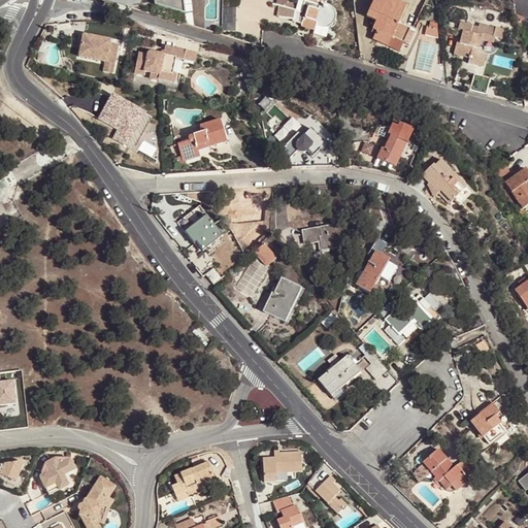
[(328,9),(320,6),(321,0),(299,0),(300,0),(301,1),(304,2),(301,13),(295,12),(295,10),(279,6),(277,18),(292,20),(293,20),(294,20),(302,22),(301,25),(301,26),(301,27),(315,31),(317,24),(322,25),(324,26),(328,25),(331,23),(332,21),(333,17),(333,14),(332,12),(330,9),(328,9)]
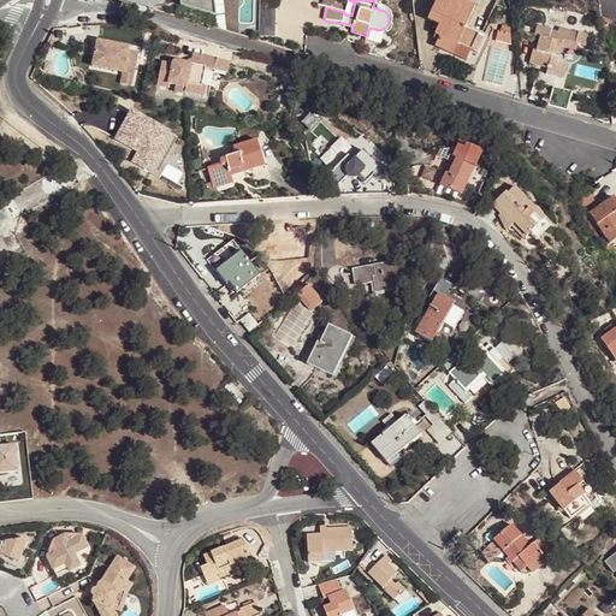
[(463,29),(474,7),(458,0),(437,0),(428,21),(439,25),(436,35),(440,37),(438,41),(436,47),(466,61),(478,35),(463,29)]
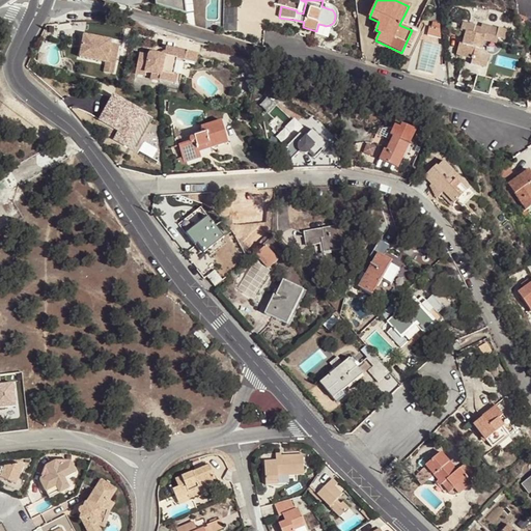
[(530,0),(515,0),(518,11),(530,8),(530,0)]
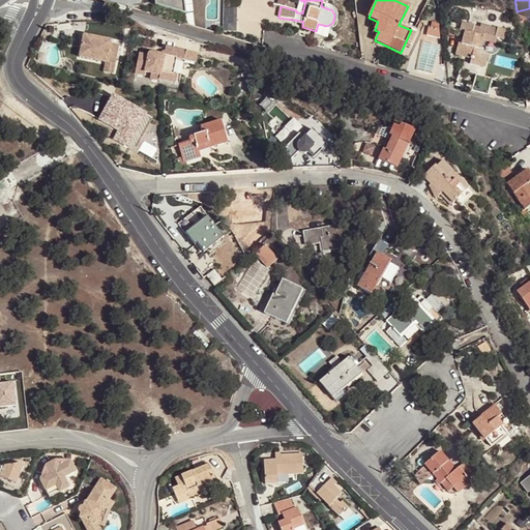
[(229,29),(236,29),(238,7),(230,7),(229,29)]
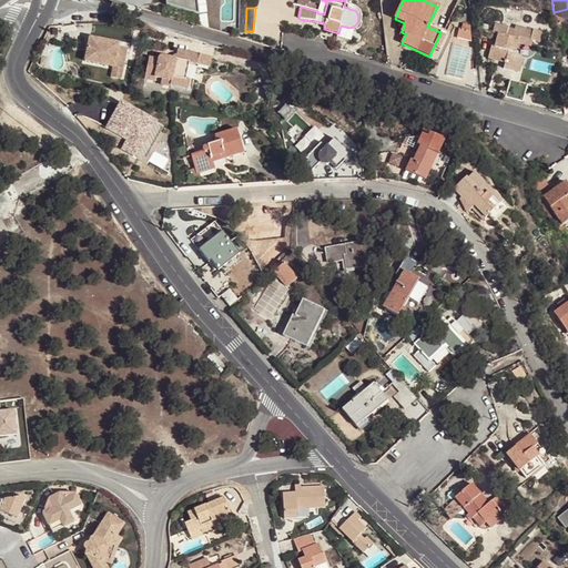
[(533,30),(533,31),(515,27),(514,31),(508,29),(508,28),(496,24),(493,33),(498,34),(495,47),(492,46),(488,58),(498,61),(498,59),(506,61),(505,63),(504,69),(513,71),(518,73),(523,58),(515,52),(517,43),(531,47),(533,41),(539,43),(543,33),(533,30)]
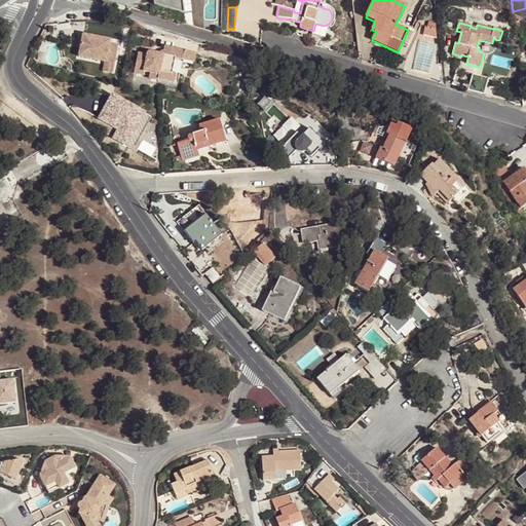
[(438,40),(437,30),(425,27),(423,36),(438,40)]
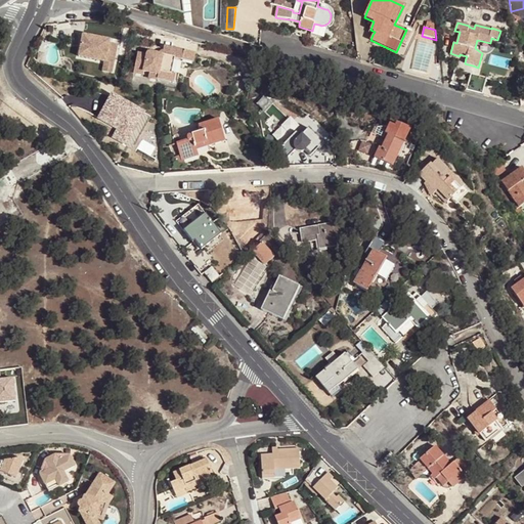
[(79,55),(114,63),(118,44),(110,43),(111,40),(83,34),(79,55)]
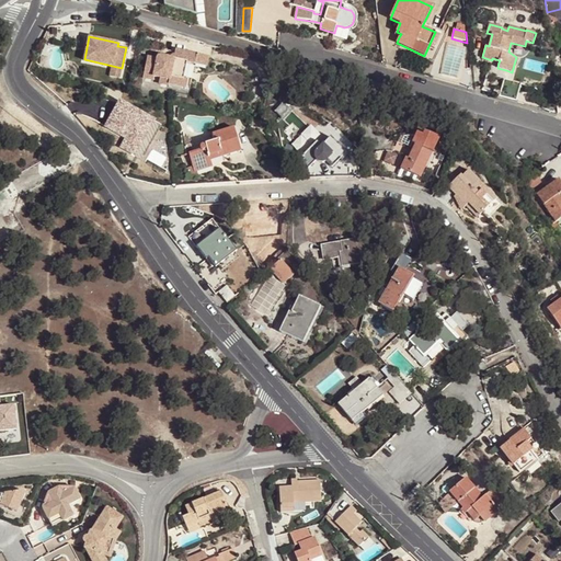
[(191,53),(190,56),(182,54),(183,52),(175,49),(175,53),(173,59),(160,56),(157,59),(147,57),(144,75),(153,77),(160,78),(169,80),(168,84),(181,88),(183,78),(186,63),(194,65),(196,55),(191,53)]
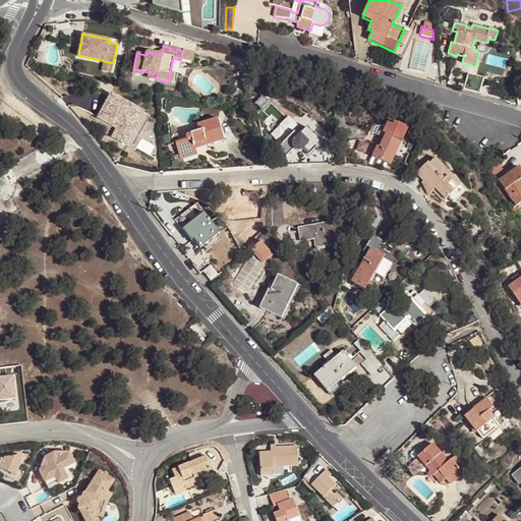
[(161,55),(163,49),(160,48),(154,46),(149,52),(161,55)]
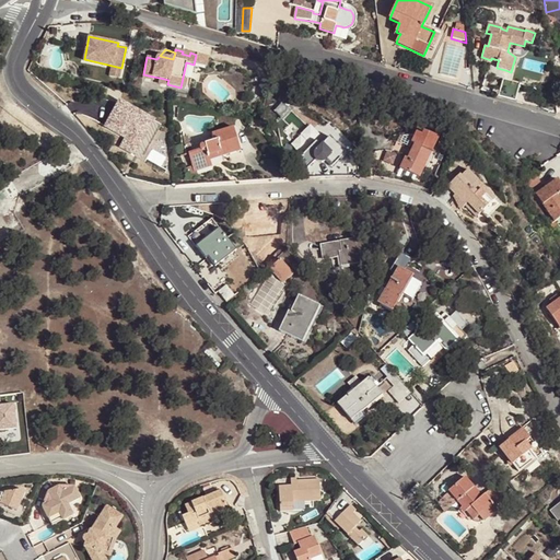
[(207,67),(209,57),(196,55),(194,65),(207,67)]
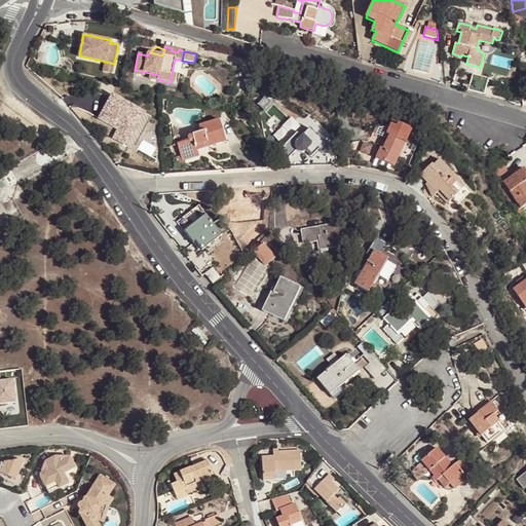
[(473,74),(475,66),(466,64),(462,63),(460,71),(473,74)]
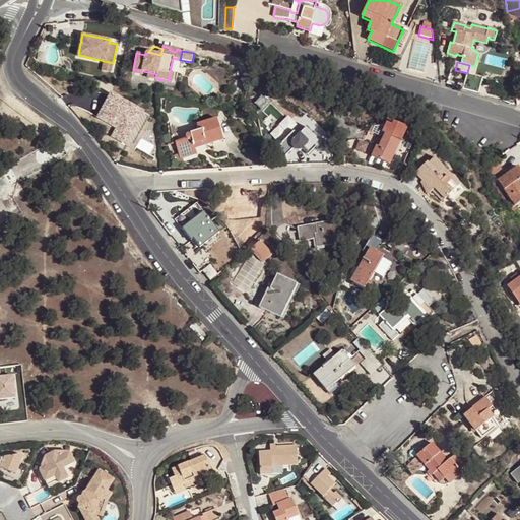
[(125,142),(136,124),(119,114),(125,105),(111,96),(98,119),(116,129),(111,137),(124,144),(125,142)]
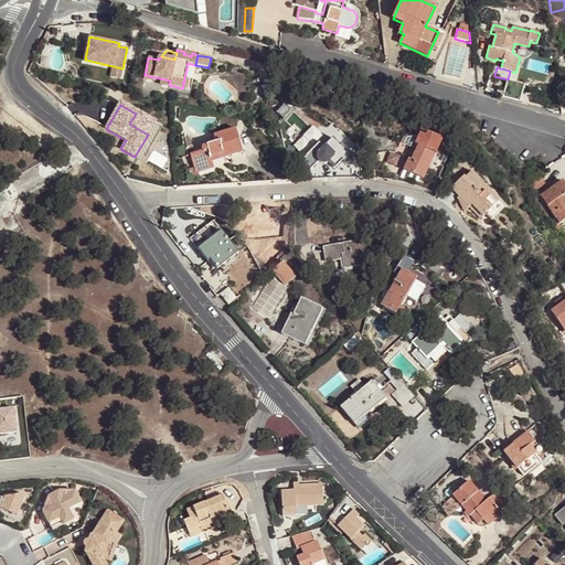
[(215,160),(243,151),(236,129),(214,136),(216,142),(202,147),(203,151),(191,156),(194,168),(194,169),(213,163),(212,161),(212,158),(215,157),(215,160)]
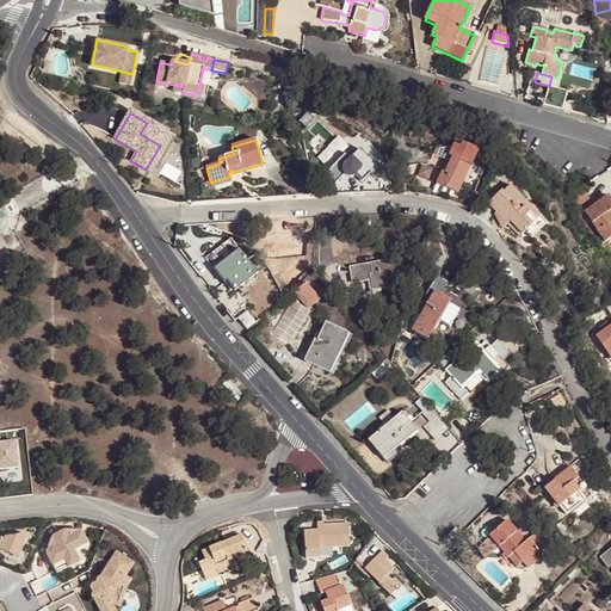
[(362,183),(377,166),(359,148),(345,165),(339,159),(325,174),(335,184),(344,174),(347,177),(350,178),(352,178),(355,176),(362,183)]
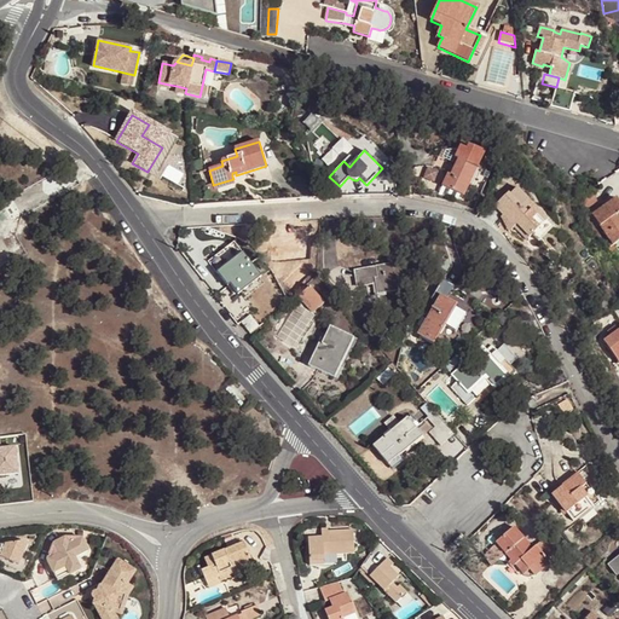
[(463,196),(480,158),(464,152),(460,161),(458,161),(451,175),(449,174),(443,186),(463,196)]
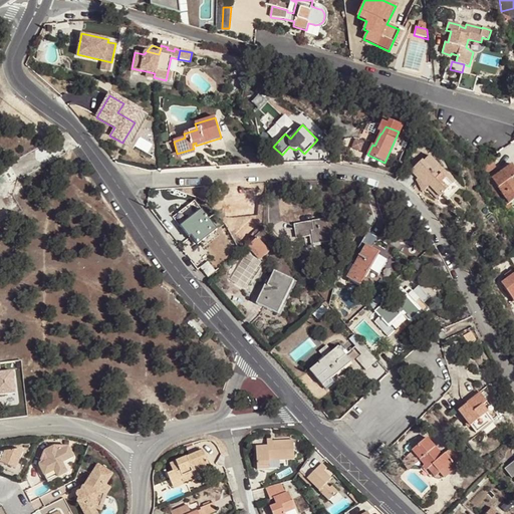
[(127,152),(132,146),(123,141),(122,143),(119,148),(127,152)]
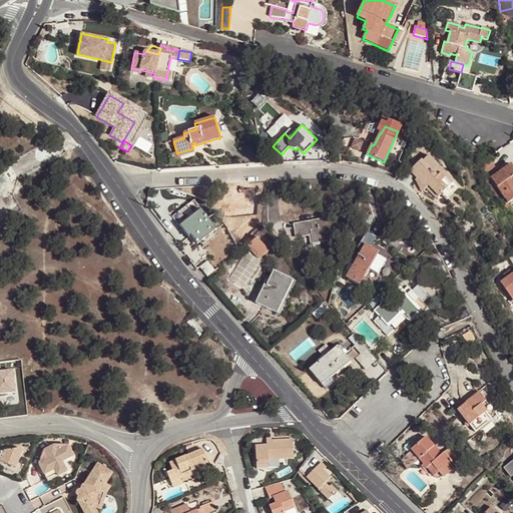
[(194,151),(193,148),(176,153),(176,152),(170,154),(173,163),(180,160),(179,156),(194,151)]
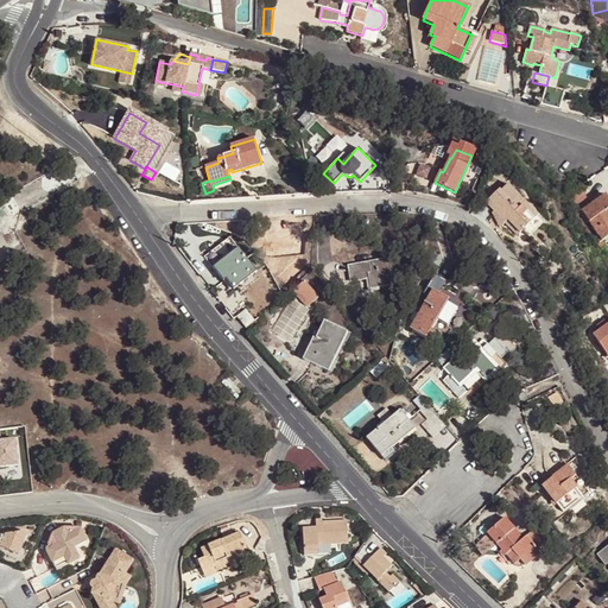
[(529,225),(534,220),(515,200),(519,197),(507,185),(500,192),(499,191),(486,203),(494,211),(505,223),(517,235),(523,230),(529,225)]
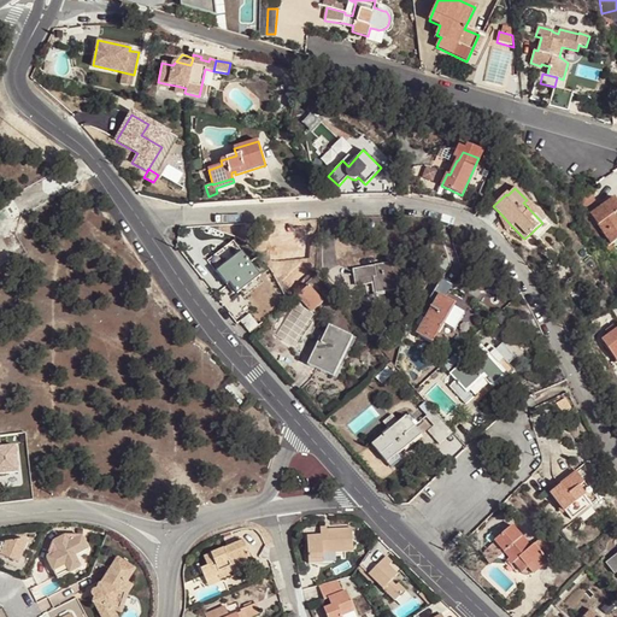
[(586,206),(594,200),(591,194),(581,200),(586,206)]
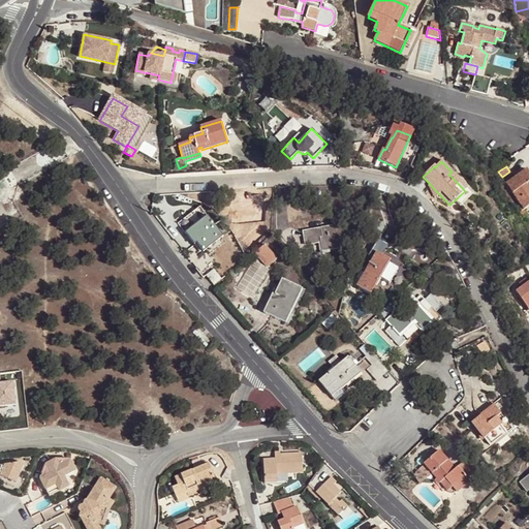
[(528,199),(528,173),(527,169),(519,175),(515,177),(506,183),(523,209),(528,205),(528,199)]
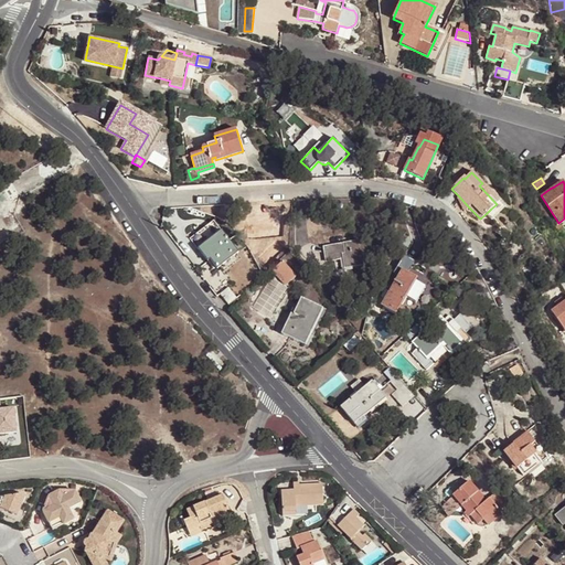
[(491,221),(505,206),(482,183),(479,185),(497,204),(491,209),(494,212),(489,219),(491,221)]
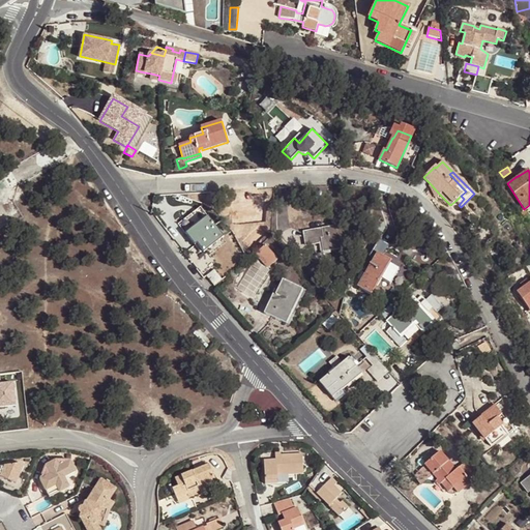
[(436,199),(440,195),(431,184),(429,186),(436,199)]
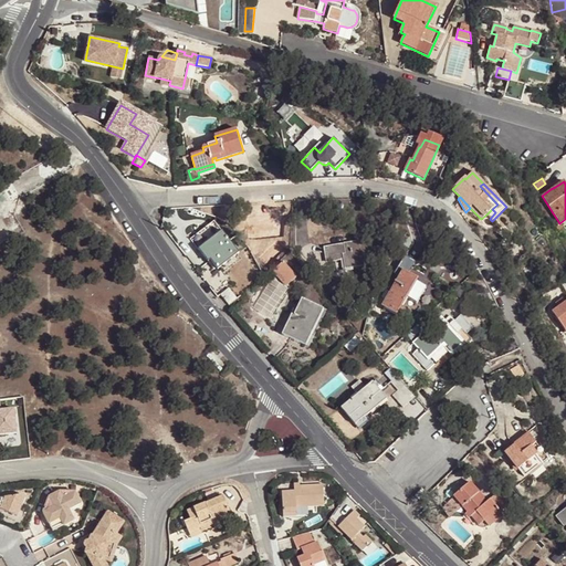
[(490,219),(495,212),(492,209),(486,215),(490,219)]
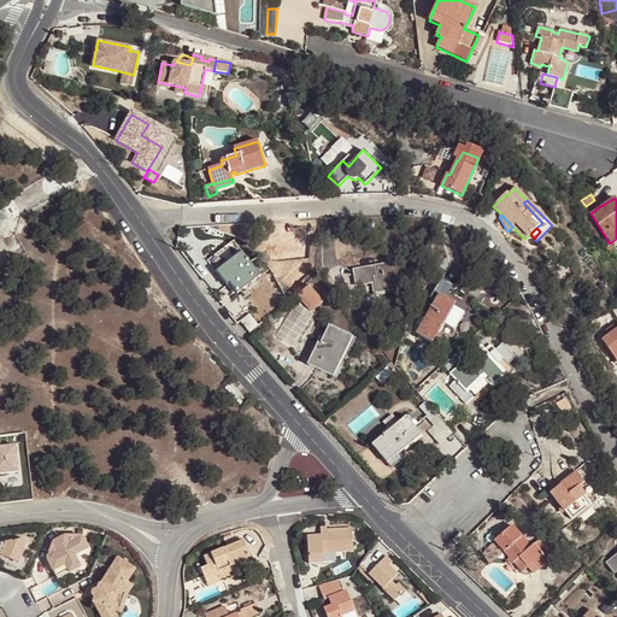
[(0,257),(12,251),(0,229),(0,257)]
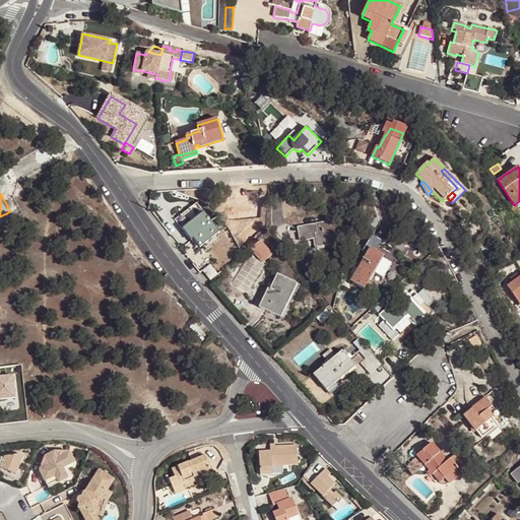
[(200,248),(219,233),(203,212),(186,226),(195,238),(193,239),(200,248)]
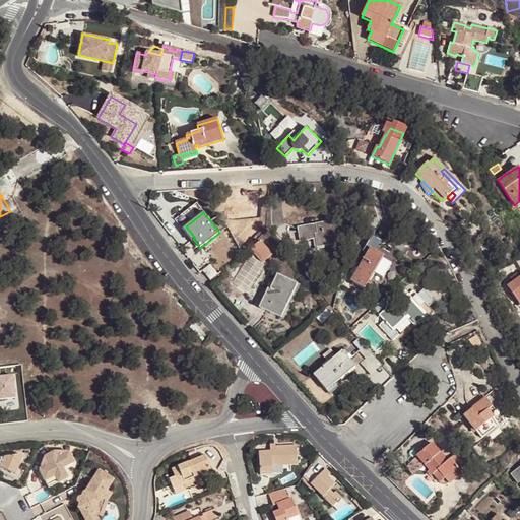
[(337,234),(339,233),(336,220),(299,226),(301,236),(314,234),(317,247),(323,246),(338,244),(337,234)]
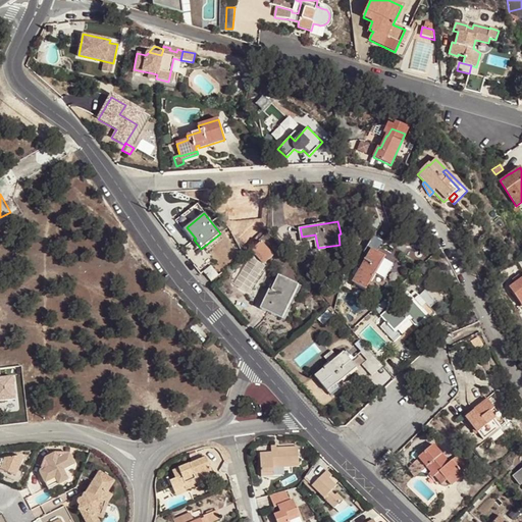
[(194,240),(196,239),(187,227),(183,229),(192,242),(194,240)]
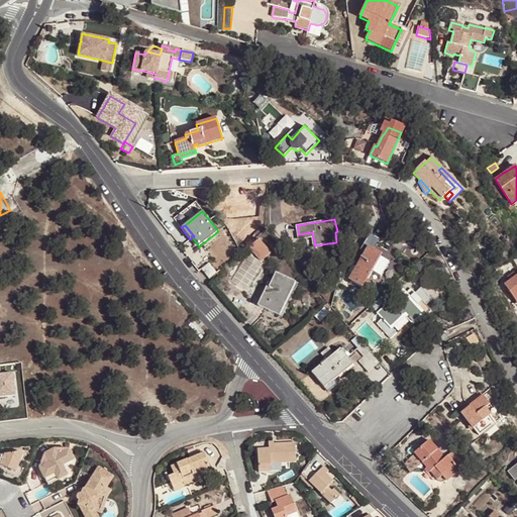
[(321,244),(315,245),(312,232),(299,234),(300,240),(311,238),(313,248),(321,247),(321,244)]
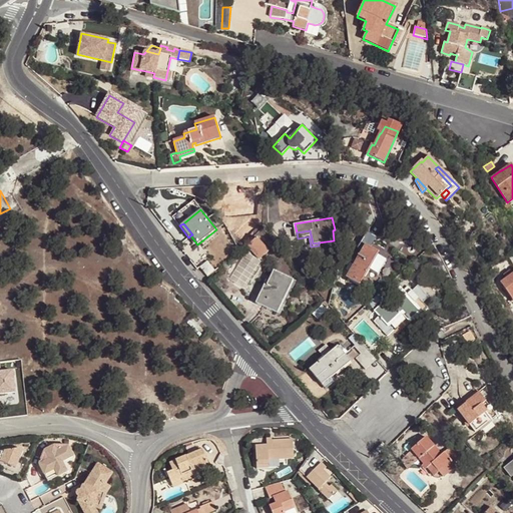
[(370,248),(375,237),(366,232),(357,249),(362,251),(365,245),(370,248)]
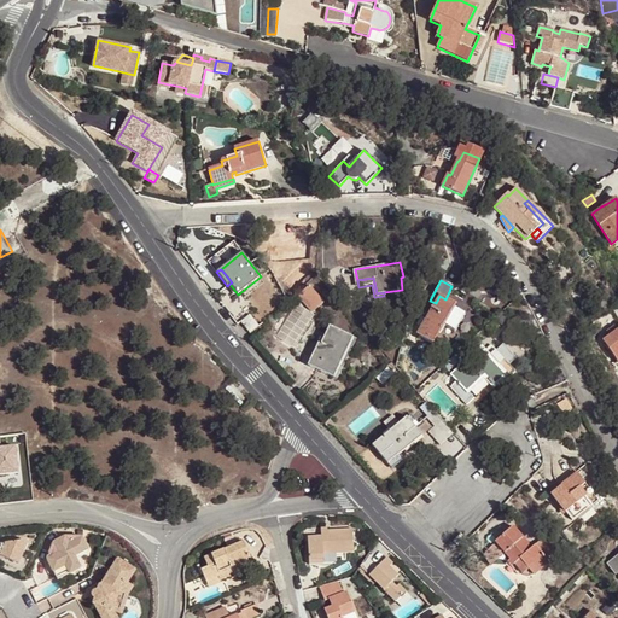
[(310,286),(299,295),(314,312),(324,303),(310,286)]
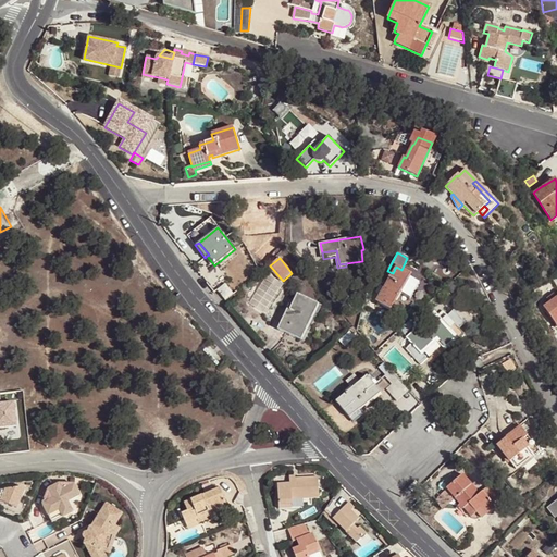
[(409,277),(411,274),(401,270),(396,267),(393,273),(375,301),(388,309),(398,292),(409,298),(418,283),(409,277)]
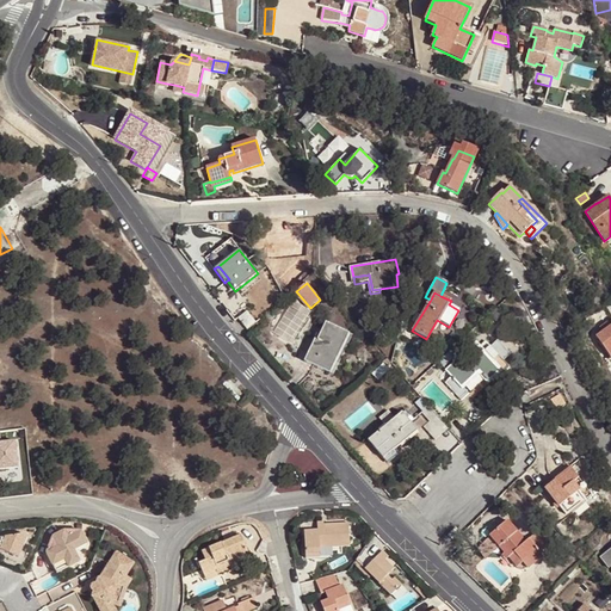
[(247,331),(257,322),(247,310),(238,319),(247,331)]
